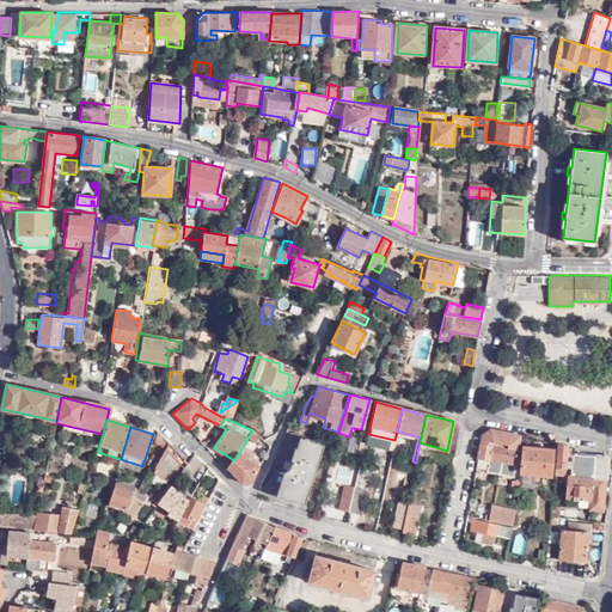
[(513,476),(519,435),(490,429),(482,436),(481,444),(479,444),(477,457),(488,458),(487,469),(485,471),(513,476)]
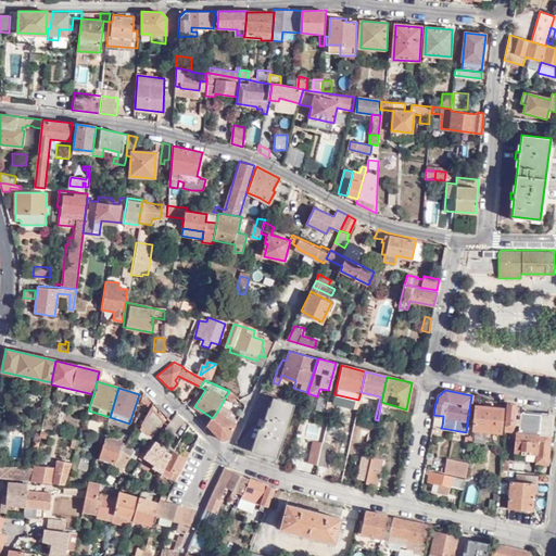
[(229,391),(226,396),(232,402),(237,396),(234,394),(229,391)]
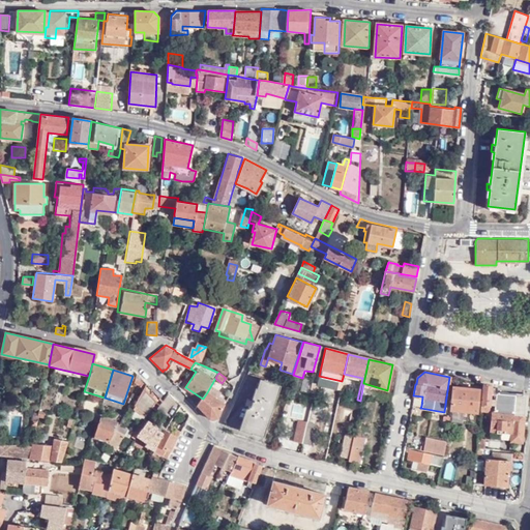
[(140,386),(143,380),(137,374),(134,384),(140,386)]
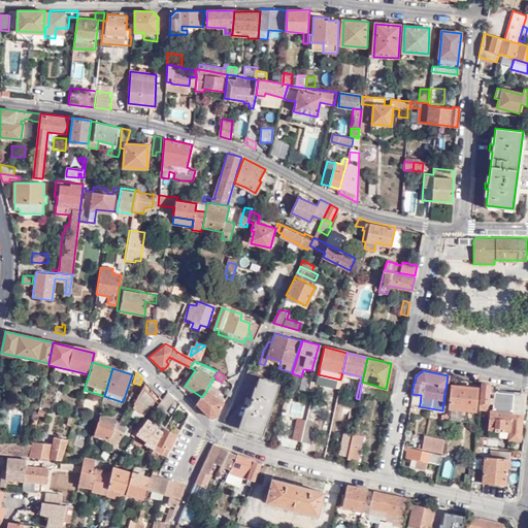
[(144,415),(157,394),(146,383),(142,378),(139,385),(139,386),(143,389),(133,406),(143,414),(144,415)]
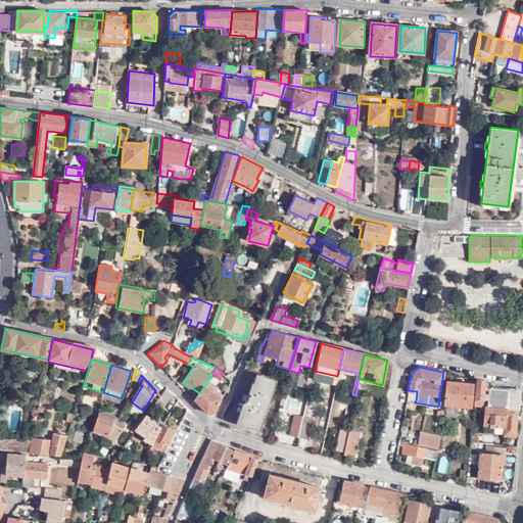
[(258,429),(275,380),(257,375),(252,391),(248,401),(246,400),(238,423),(258,429)]
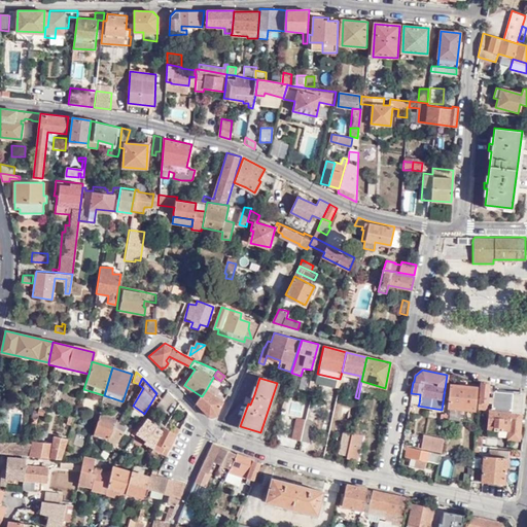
[(488,383),(480,382),(478,402),(492,405),(492,397),(490,397),(491,385),(488,385),(488,383)]
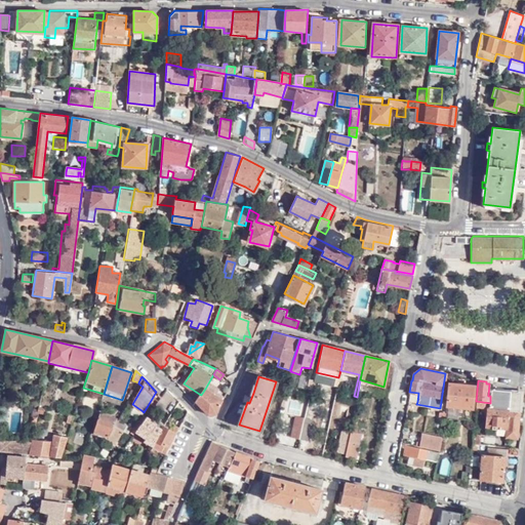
[(205,389),(220,398),(225,392),(209,381),(205,389)]
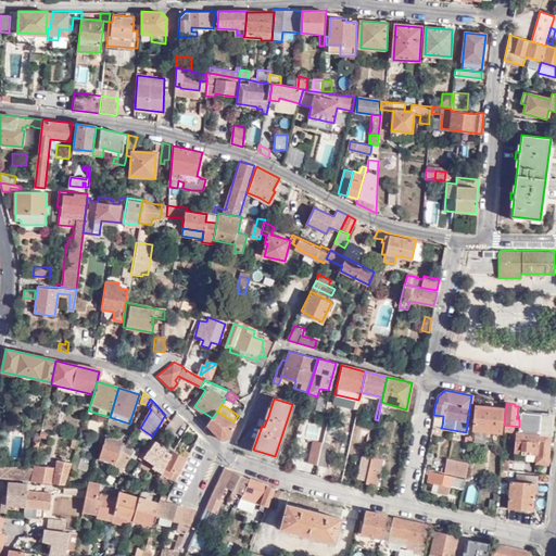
[(503,409),(475,406),(471,429),(483,430),(482,433),(488,434),(488,431),(500,431),(503,409)]
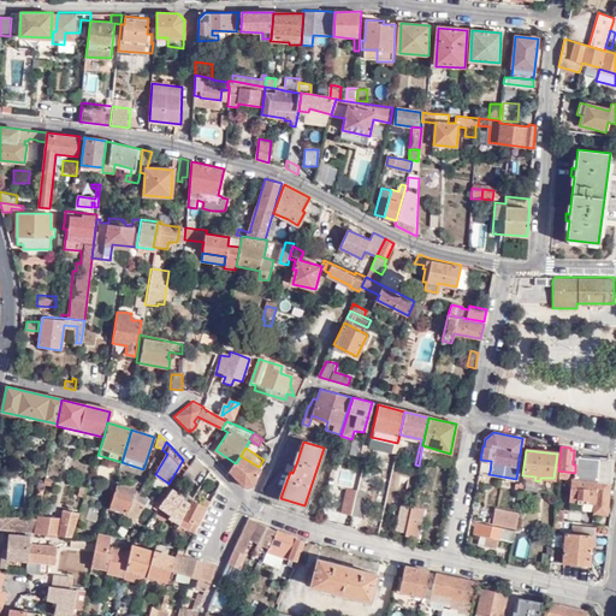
[(196,472),(202,462),(196,455),(189,466),(182,474),(190,480),(196,472)]
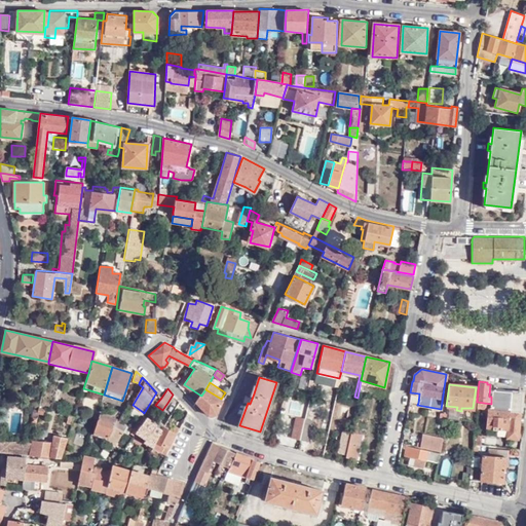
[(216,414),(223,401),(221,399),(205,389),(201,396),(199,395),(195,401),(209,415),(216,414)]
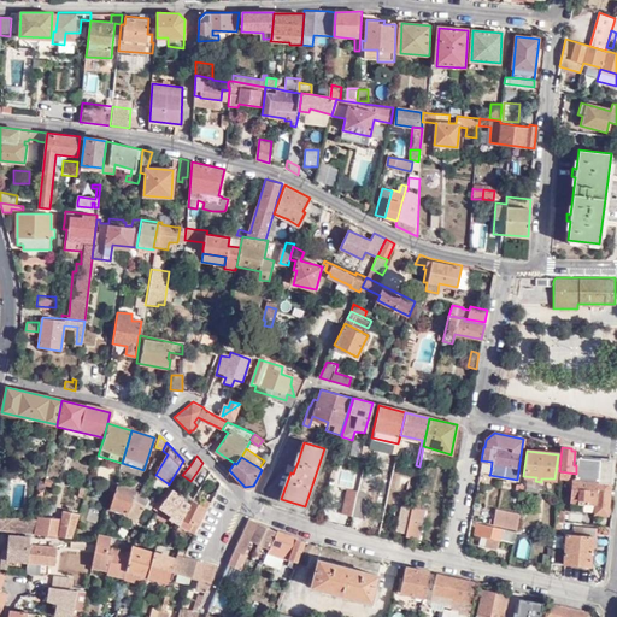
[(576,465),(576,474),(575,479),(610,482),(612,460),(577,457),(576,465)]
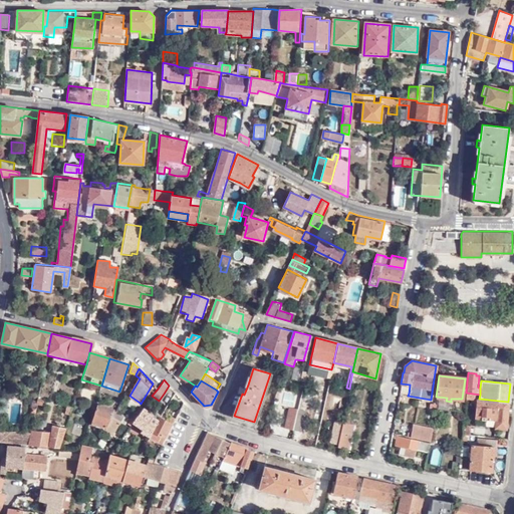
[(400,392),(409,394),(410,384),(401,383),(400,392)]
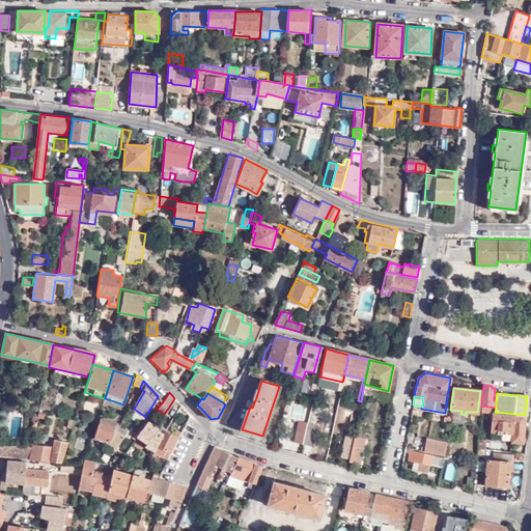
[(290,418),(305,421),(308,407),(294,403),(290,418)]
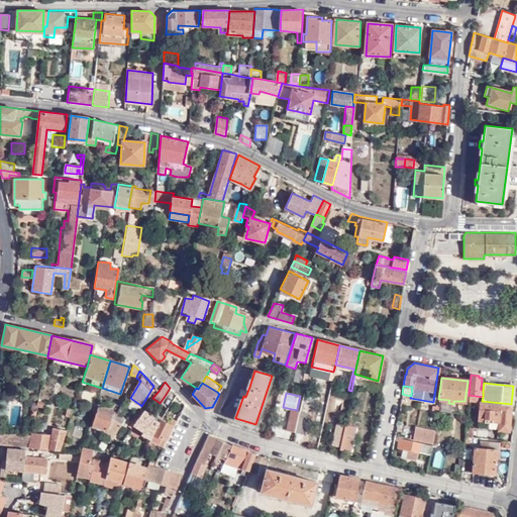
[(136,411),(140,405),(130,398),(126,404),(136,411)]
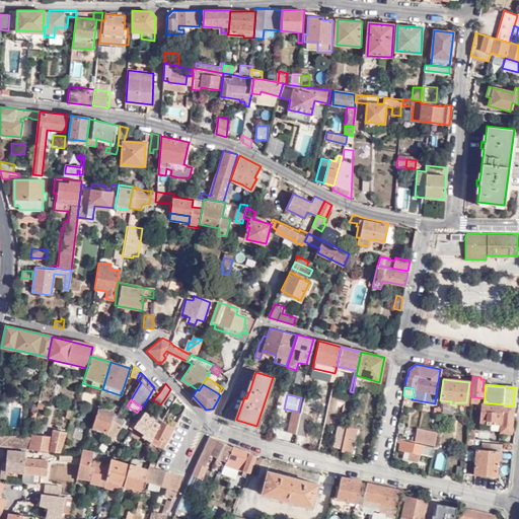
[(513,405),(484,402),(484,403),(480,403),(479,421),(500,424),(499,432),(510,433),(513,405)]
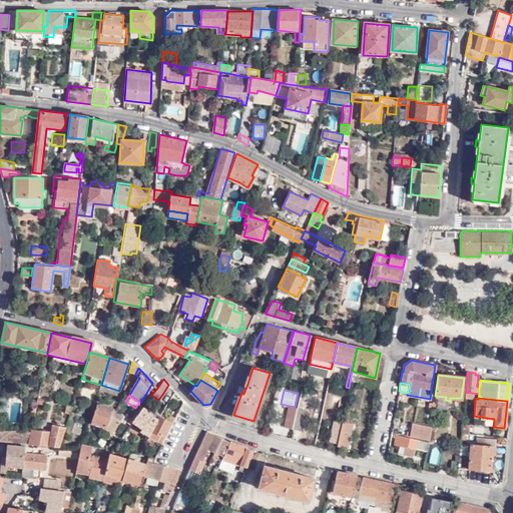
[(142,430),(150,434),(158,419),(151,415),(154,408),(146,403),(141,410),(133,420),(132,422),(142,430)]
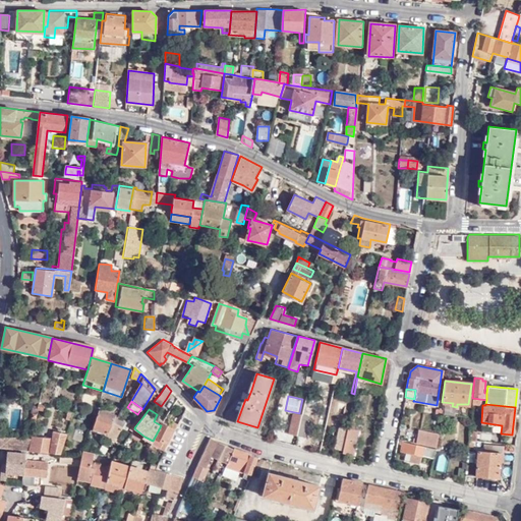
[(106,437),(115,417),(98,410),(93,430),(106,437)]
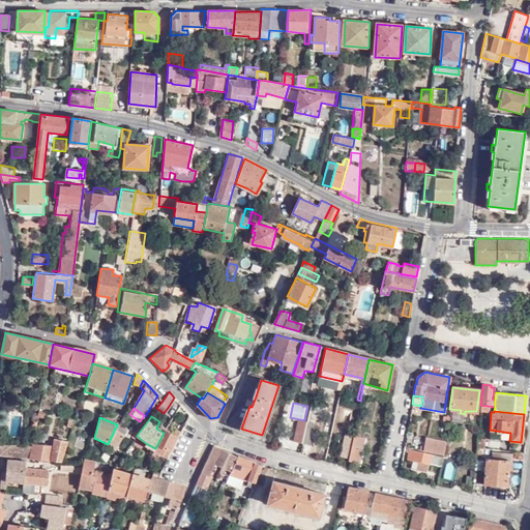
[(292,440),(301,443),(306,421),(297,419),(292,440)]
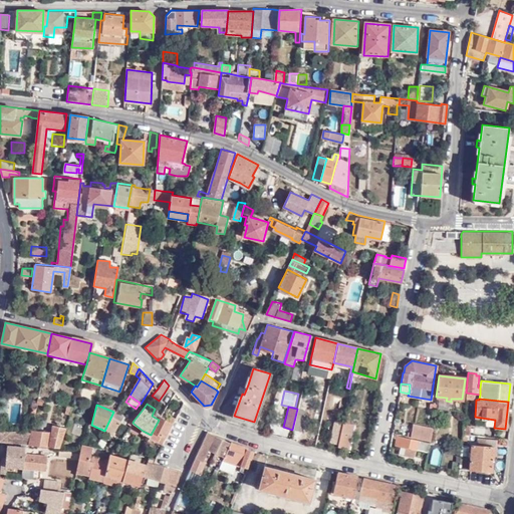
[(132,420),(134,421),(142,411),(139,409),(132,420)]
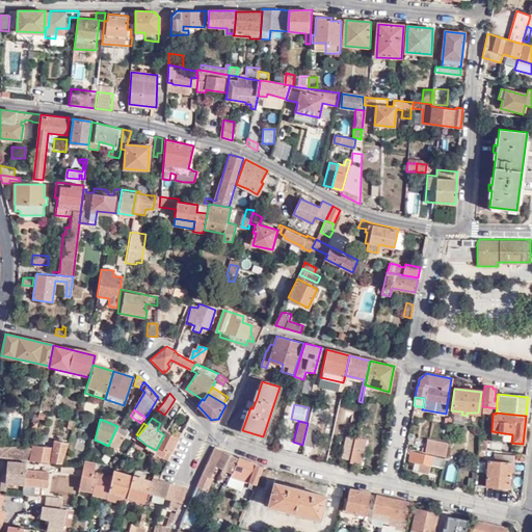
[(350,456),(349,462),(361,464),(366,439),(361,437),(363,426),(356,425),(354,436),(350,456)]
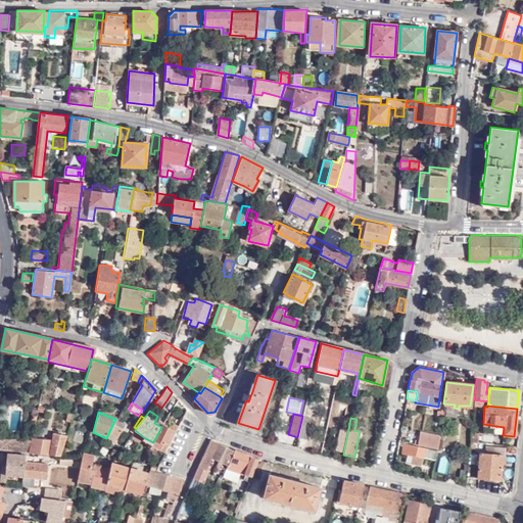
[(431,433),(432,424),(424,423),(423,432),(431,433)]
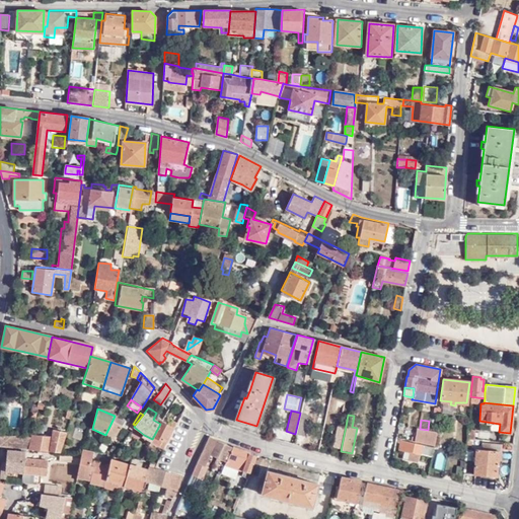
[(164,448),(174,427),(161,421),(160,424),(152,439),(157,441),(158,436),(163,439),(159,446),(164,448)]
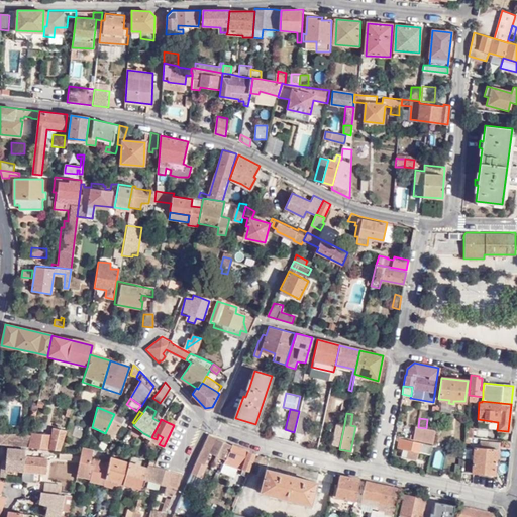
[(121,426),(113,421),(106,434),(109,435),(108,437),(112,440),(114,439),(121,426)]
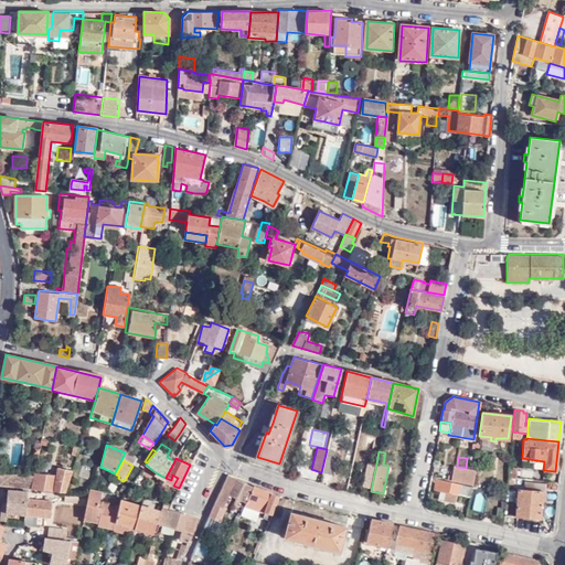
[(363,482),(372,484),(376,464),(368,461),(363,482)]
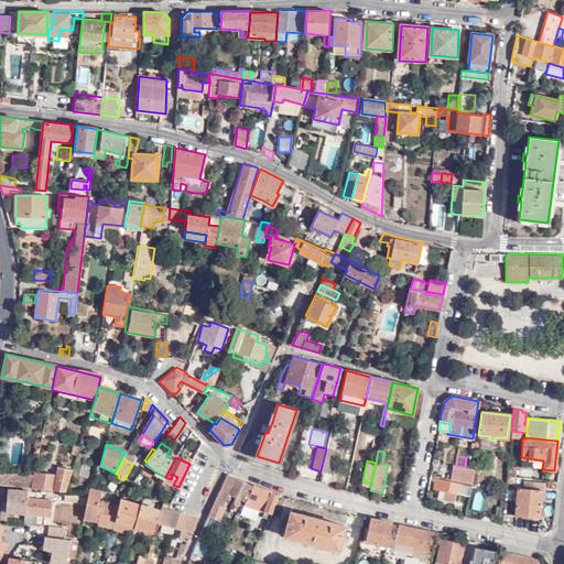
[(34,474),(32,487),(66,489),(73,467),(56,464),(56,470),(35,469),(34,474)]
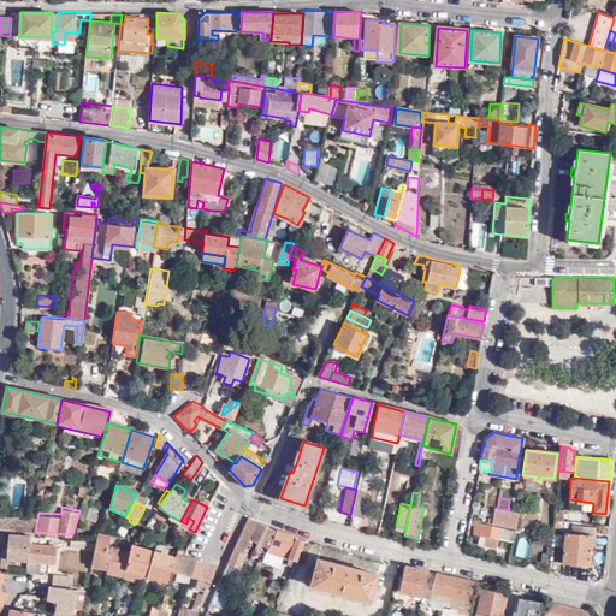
[(492,508),(489,522),(514,528),(515,514),(492,508)]
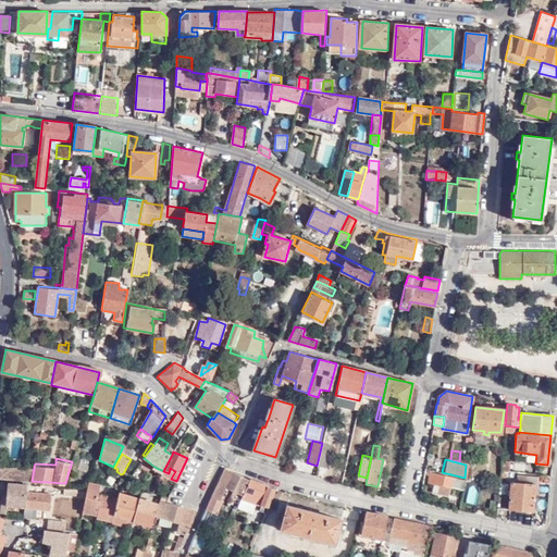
[(509,460),(508,470),(525,472),(527,462),(509,460)]
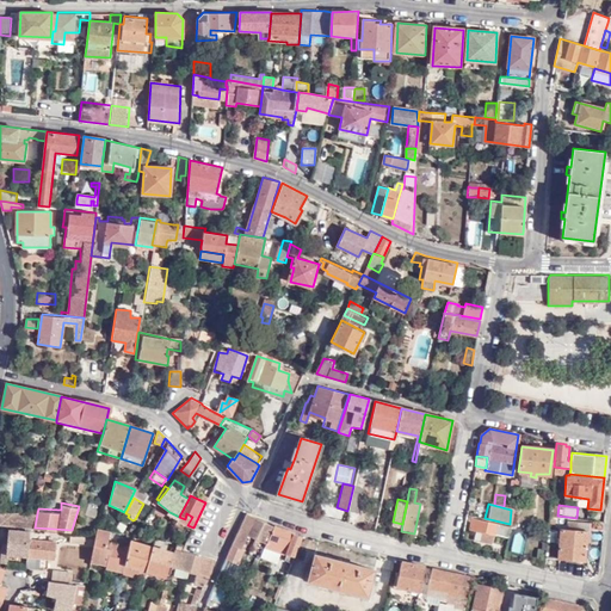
[(0,511),(0,524),(31,526),(35,528),(37,513),(0,511)]
